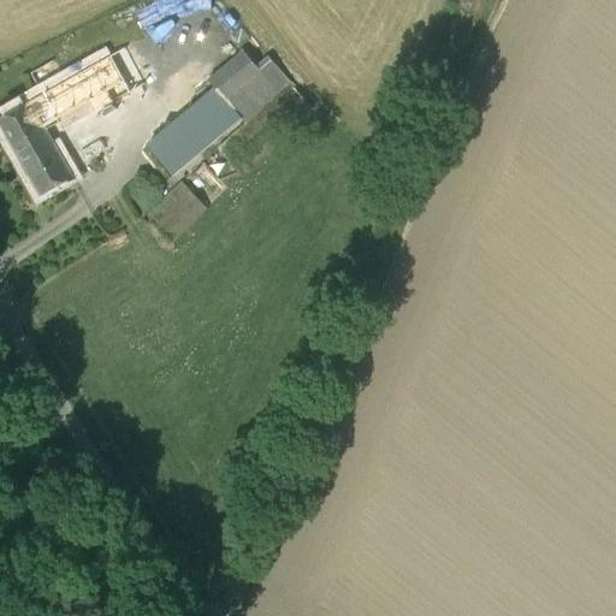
[(42,94),(29,101),(49,137),(88,116),(88,117),(96,112),(114,102),(113,102),(144,84),(125,47),(49,90),(42,94)]
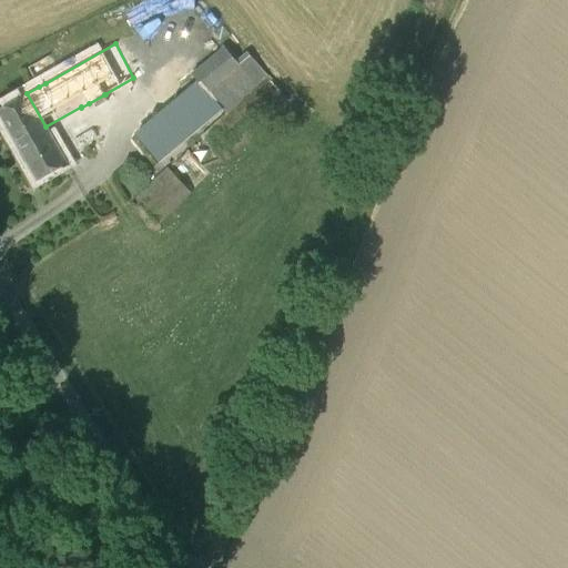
[(247,52),(236,61),(224,47),(192,73),(199,81),(137,133),(159,161),(222,109),(226,114),(266,77),(267,77),(247,52)]
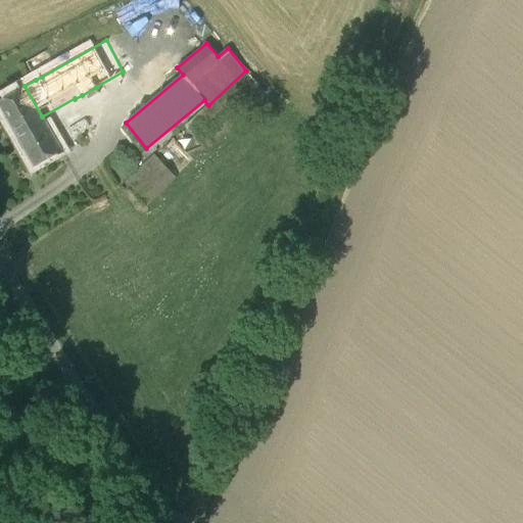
[(39,70),(33,75),(36,80),(42,77),(39,70)]
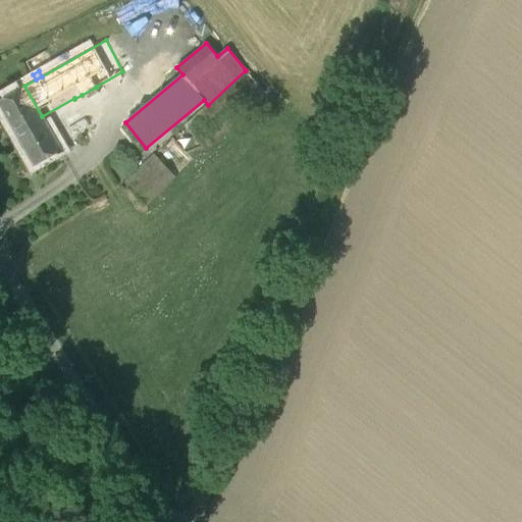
[(208,105),(186,126),(205,148),(264,92),(246,70),(245,70),(208,105)]
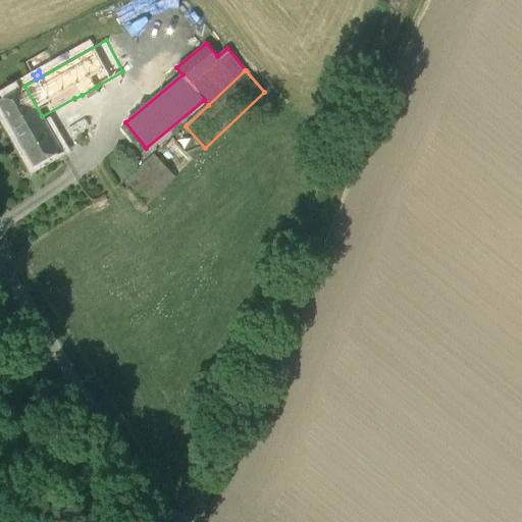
[(24,86),(0,99),(0,106),(34,165),(61,150),(42,116),(24,86)]
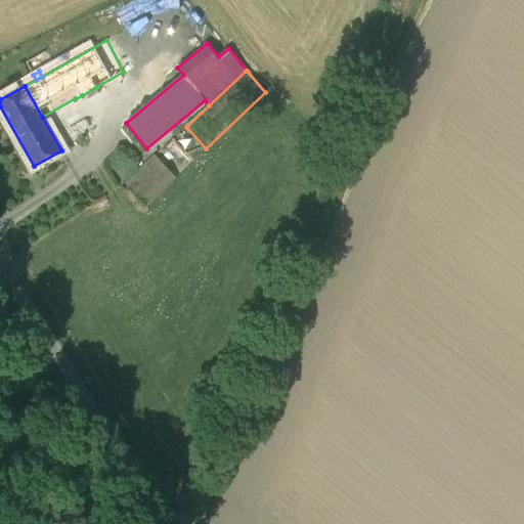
[(175,177),(156,156),(125,184),(144,205),(175,177)]
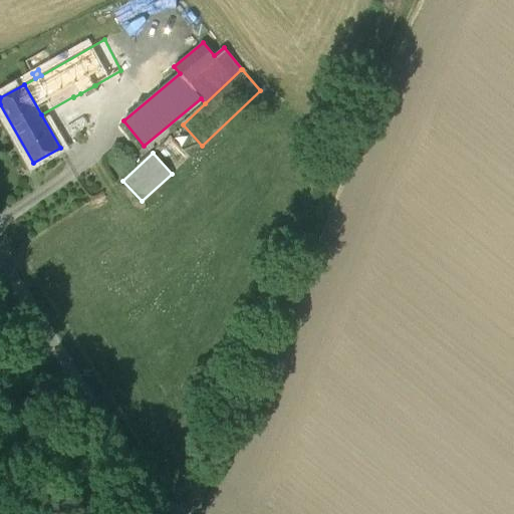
All buildings are outlined.
